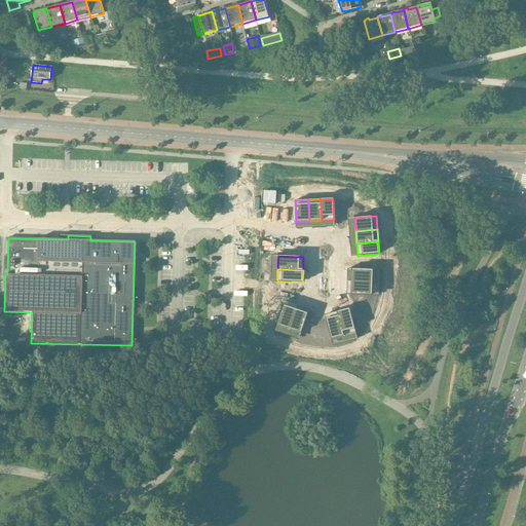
[(347,269),(347,282),(372,283),(373,270),(347,269)]
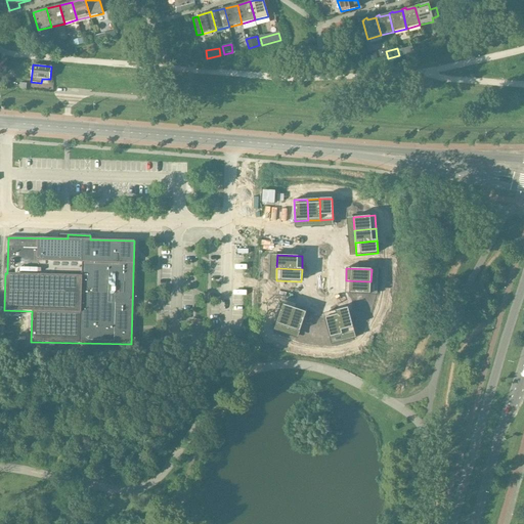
[(346,280),(345,294),(370,295),(370,281),(346,280)]
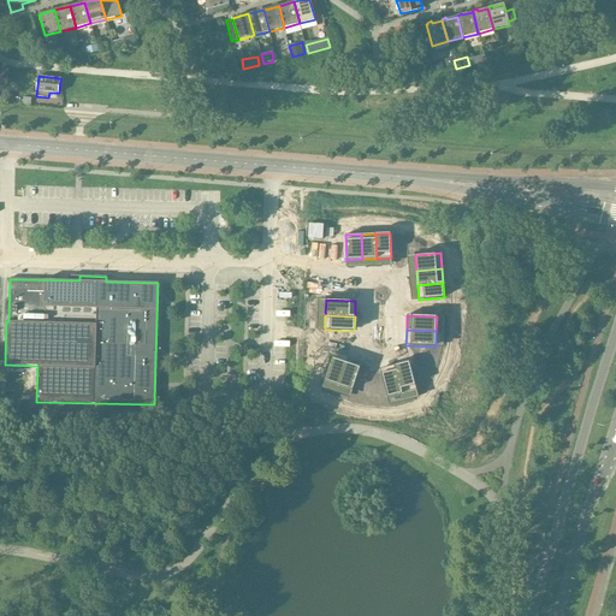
[(333,353),(324,381),(338,386),(348,357),(333,353)]
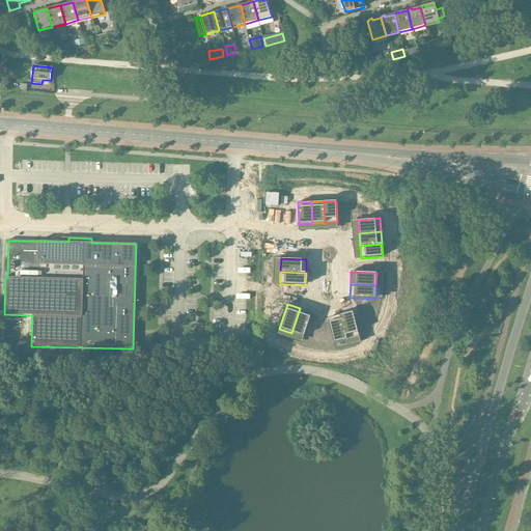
[(300,308),(291,333),(304,337),(312,312),(300,308)]
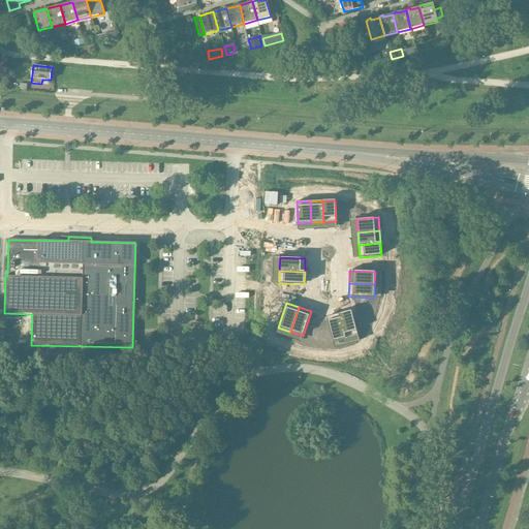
[(351,310),(339,313),(345,338),(358,335),(351,310)]
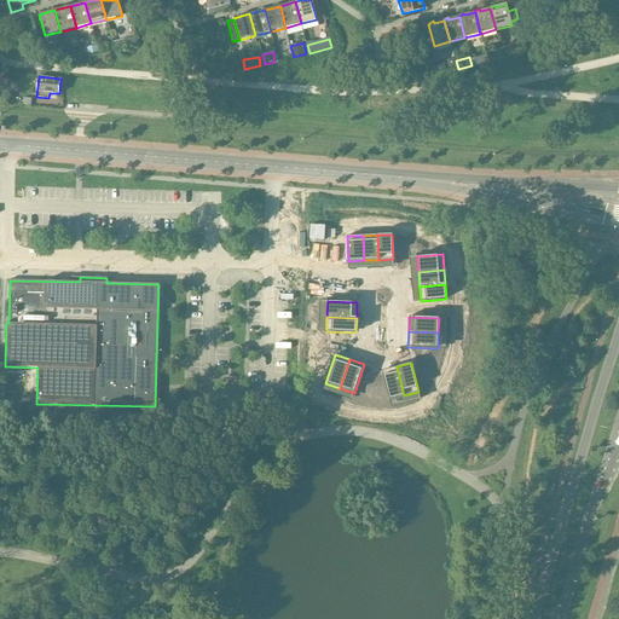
[(397,366),(382,370),(389,399),(404,395),(397,366)]
